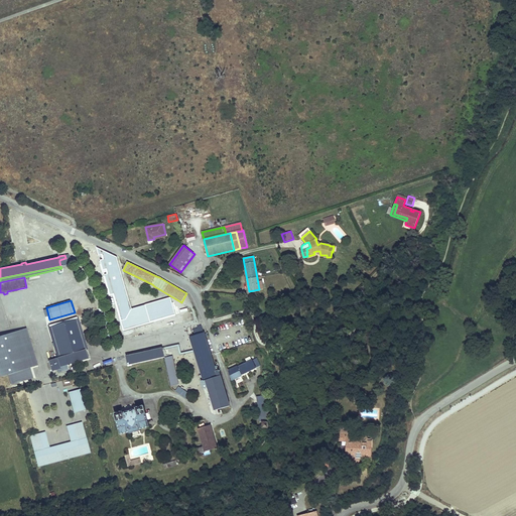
[(69,370),(67,364),(88,358),(85,350),(76,318),(51,327),(60,357),(57,358),(48,361),(51,371),(57,369),(58,373),(69,370)]
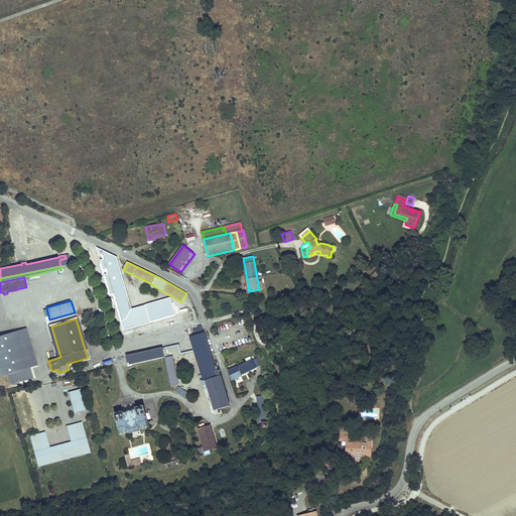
[(78,318),(76,318),(85,350),(87,349),(78,318)]
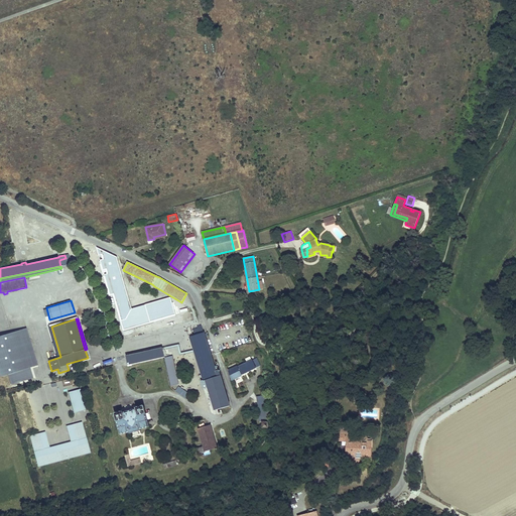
[(51,327),(48,328),(57,358),(60,357),(51,327)]
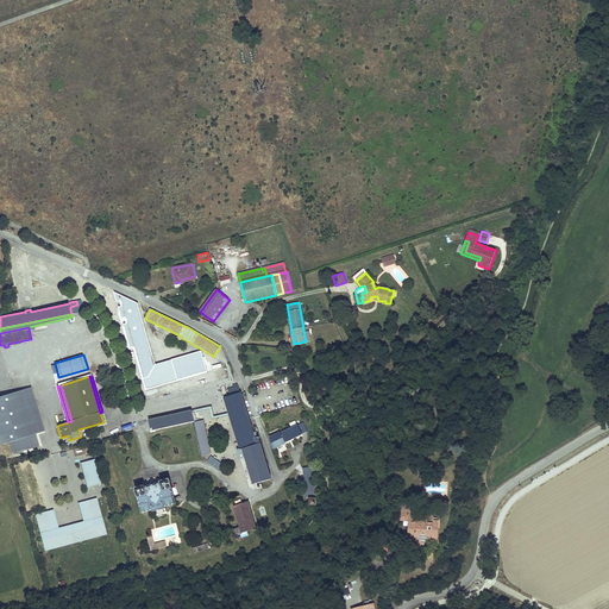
[(0,396),(0,444),(10,441),(13,453),(39,445),(36,433),(44,431),(31,387),(0,396)]
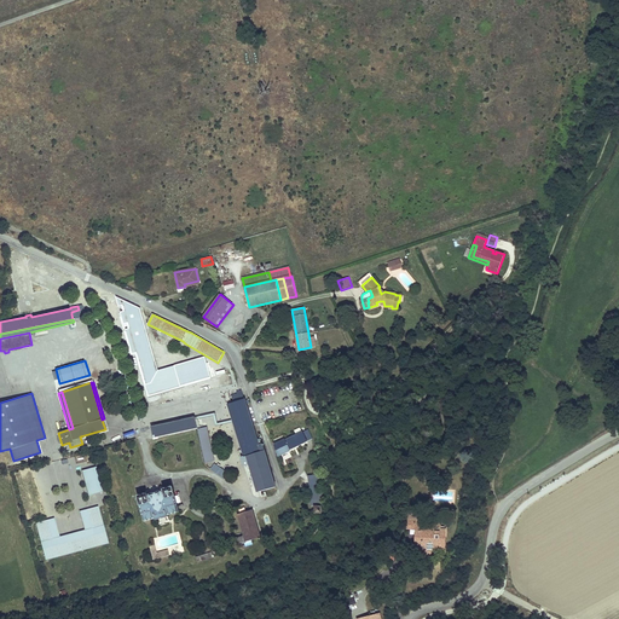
[(247,456),(248,456),(259,492),(276,487),(262,444),(259,445),(246,404),(244,400),(233,404),(250,455),(247,456)]
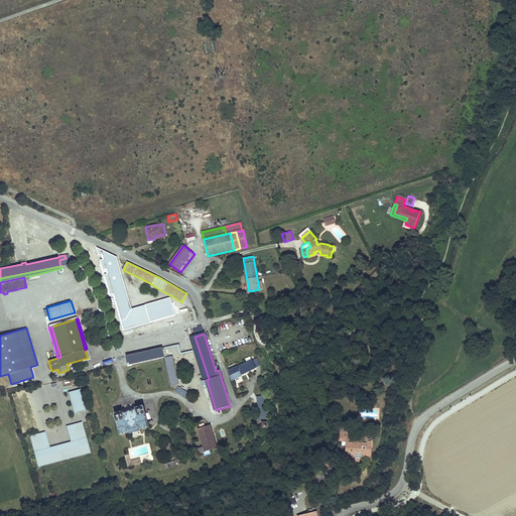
[(195,337),(190,338),(204,381),(206,380),(209,379),(195,337)]
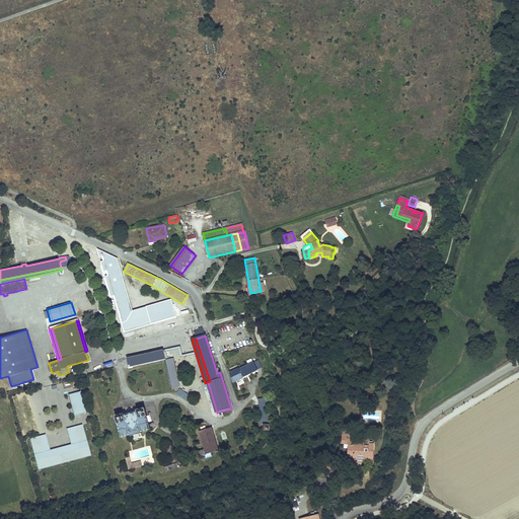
[(173,357),(184,355),(183,347),(168,350),(169,355),(172,354),(173,357)]
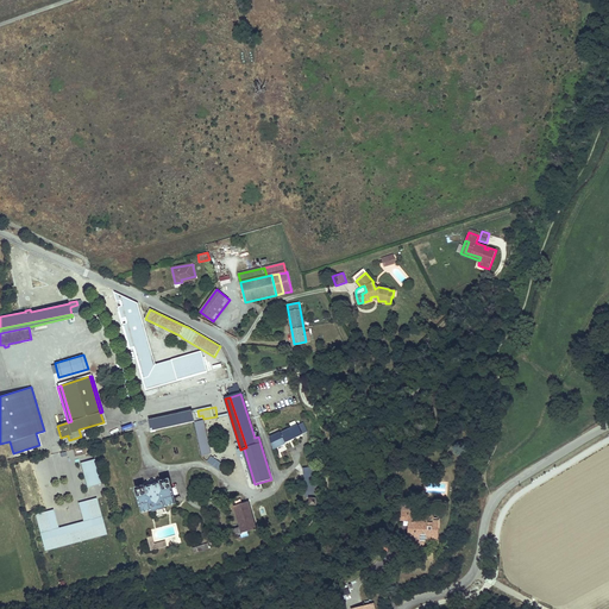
[(194,421),(193,412),(149,420),(151,429),(194,421)]
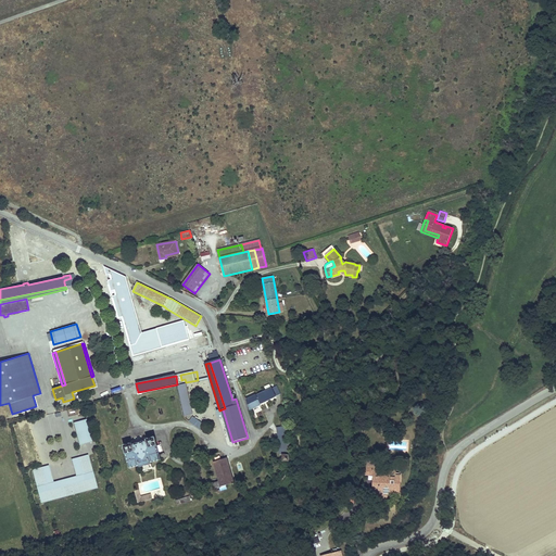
[(177,384),(178,390),(184,416),(192,414),(186,383),(177,384)]
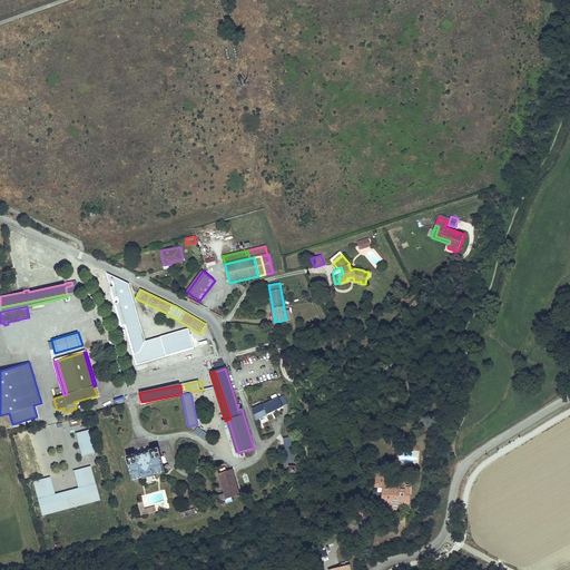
[(253,410),(256,420),(283,406),(278,397),(253,410)]
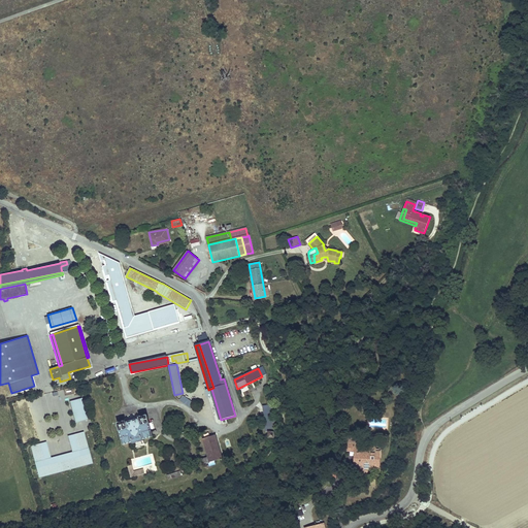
[(183,395),(180,398),(191,405),(194,402),(183,395)]
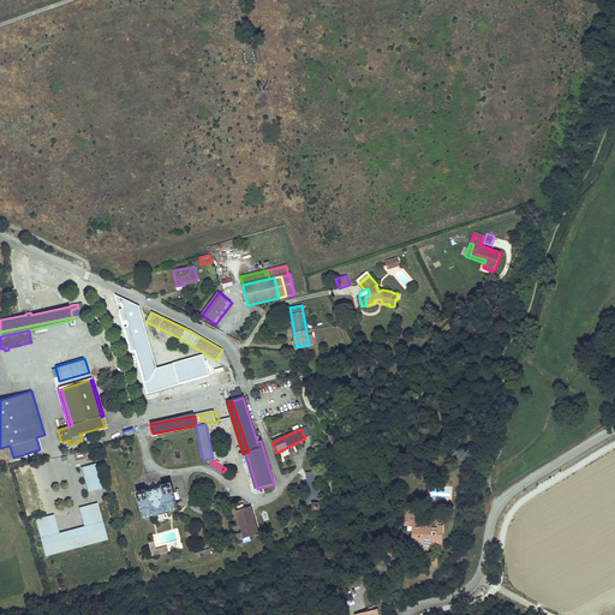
[(82,466),(87,491),(100,489),(95,464),(82,466)]
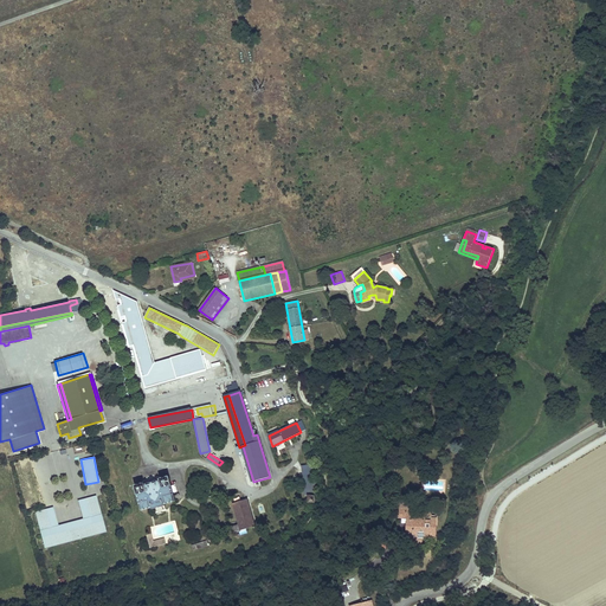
[(311,464),(302,465),(305,490),(315,488),(311,464)]
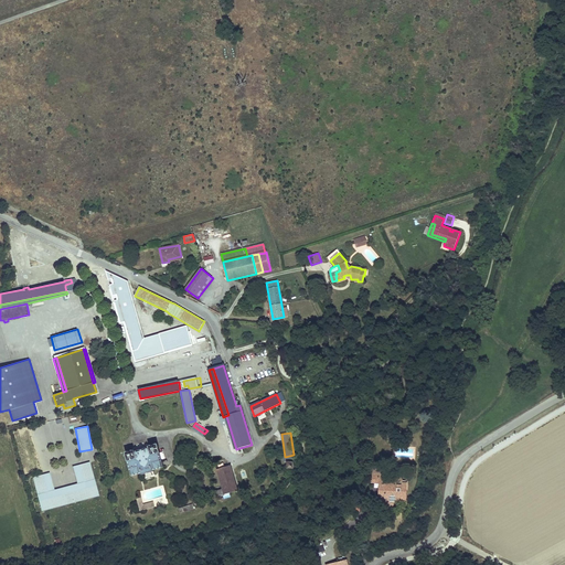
[(134,450),(126,452),(132,476),(142,473),(142,475),(153,471),(153,470),(163,467),(161,459),(160,452),(158,444),(149,446),(149,448),(135,451),(134,450)]
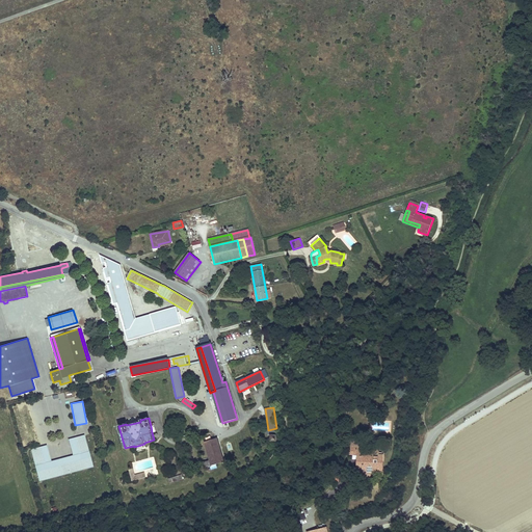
[(389,423),(373,422),(373,429),(389,430),(389,423)]
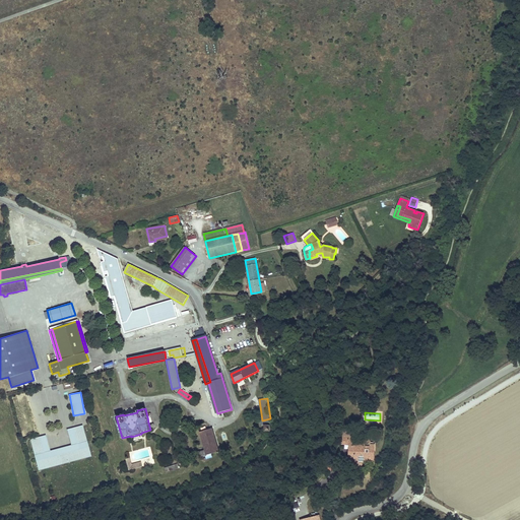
[(40,436),(29,439),(38,469),(90,455),(82,425),(72,428),(77,449),(46,457),(40,436)]
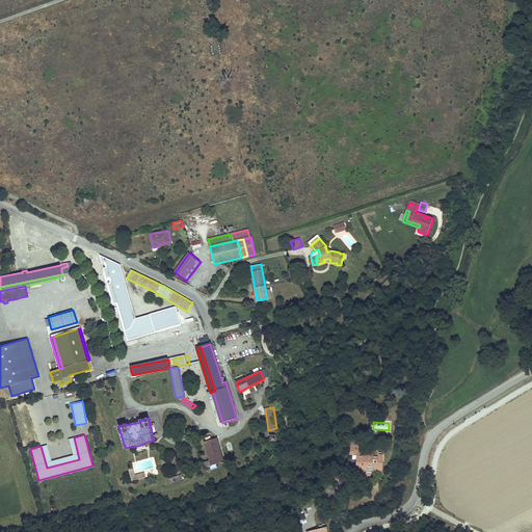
[(205,437),(206,442),(205,442),(210,460),(204,461),(206,468),(223,461),(217,439),(211,440),(210,435),(205,437)]
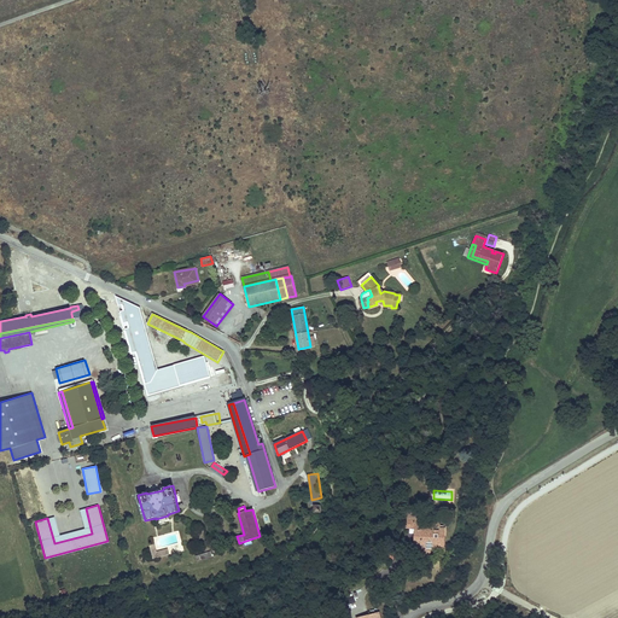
[(92,534),(86,508),(79,509),(83,529),(58,535),(53,517),(47,518),(54,543),(92,534)]
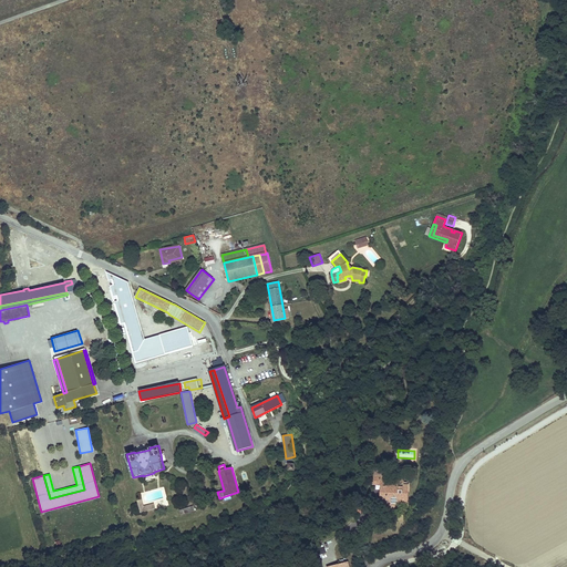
[(394,509),(394,504),(406,504),(408,486),(403,486),(403,482),(395,482),(395,486),(387,486),(387,475),(373,474),(373,484),(382,484),(381,503),(384,503),(384,508),(394,509)]
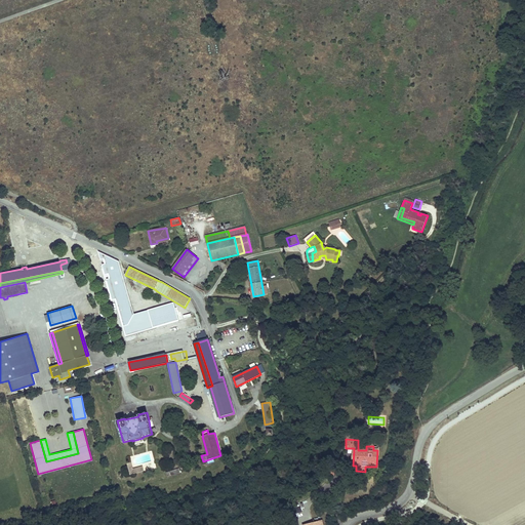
[(341,460),(336,458),(329,472),(334,474),(341,460)]
